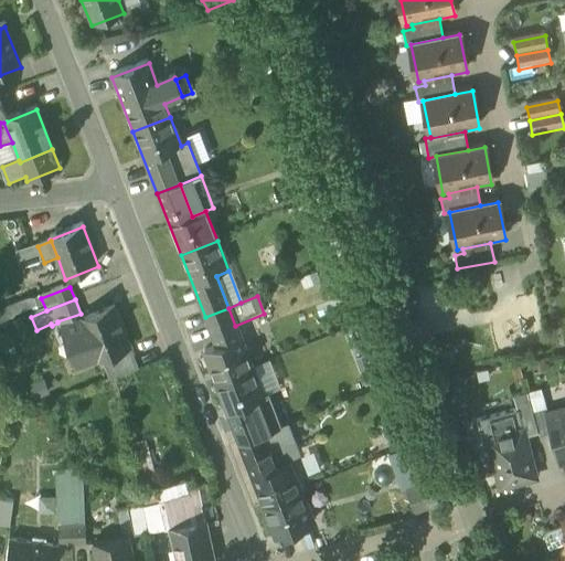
[(205,353),(216,383),(252,369),(235,326),(228,308),(205,317),(217,348),(205,353)]
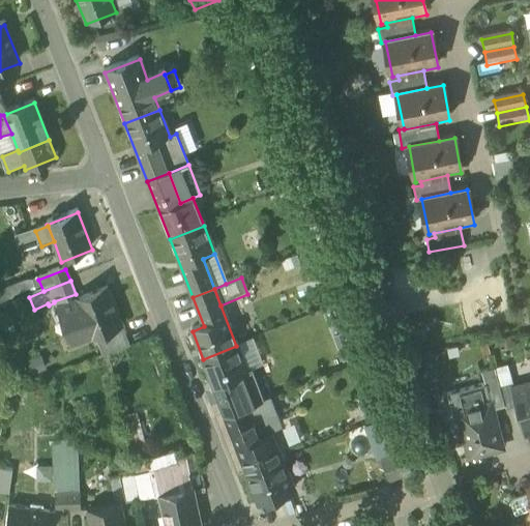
[(69,325),(77,345),(95,338),(121,327),(122,327),(107,290),(78,301),(76,294),(54,301),(54,302),(64,327),(69,325)]
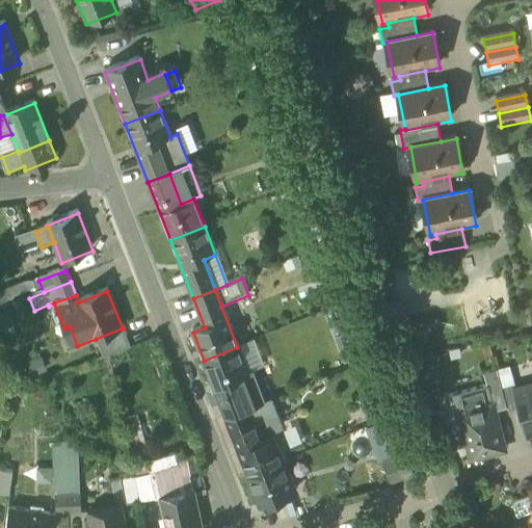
[(72,348),(77,346),(70,326),(64,328),(72,348)]
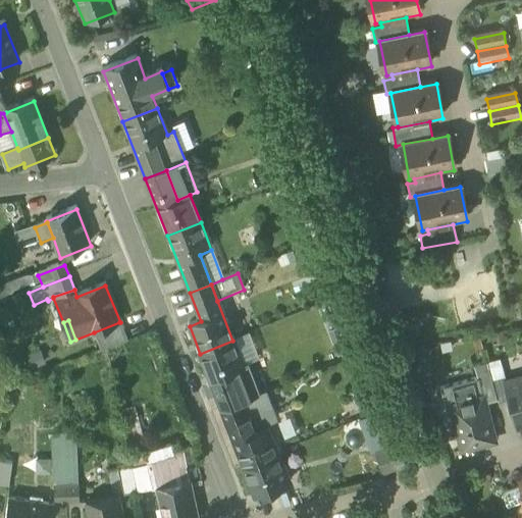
[(94,332),(102,352),(127,342),(119,322),(94,332)]
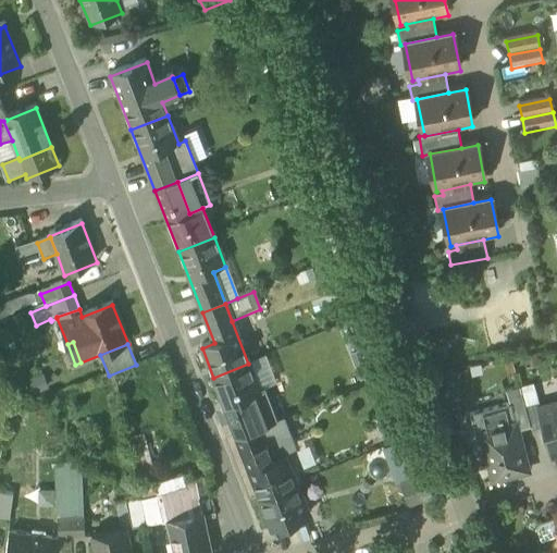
[(232,428),(255,418),(247,398),(260,393),(259,392),(260,392),(249,364),(248,364),(213,378),(212,378),(232,428)]
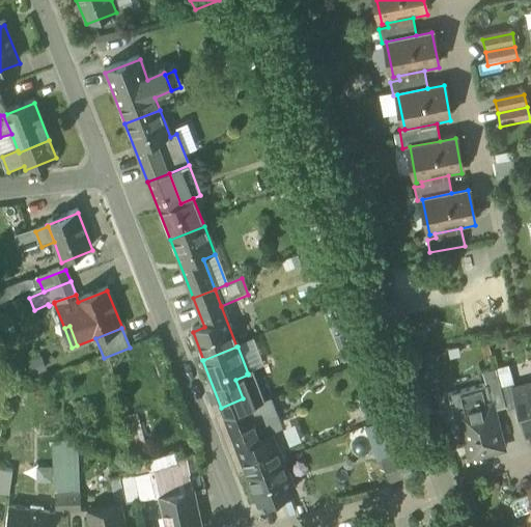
[(252,371),(248,373),(247,373),(248,375),(235,380),(243,398),(260,392),(252,371)]
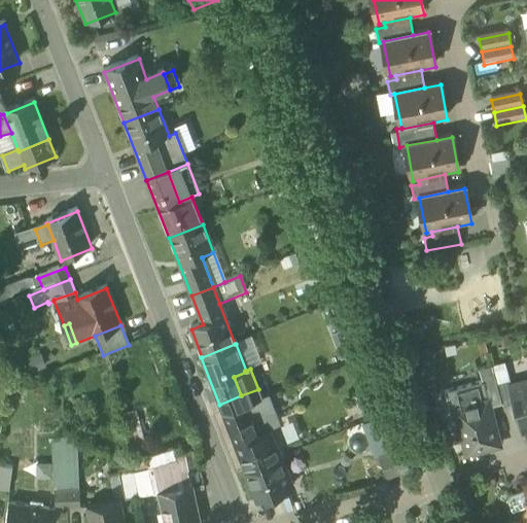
[(484,384),(491,410),(502,407),(497,386),(493,369),(479,373),(482,384),(484,384)]
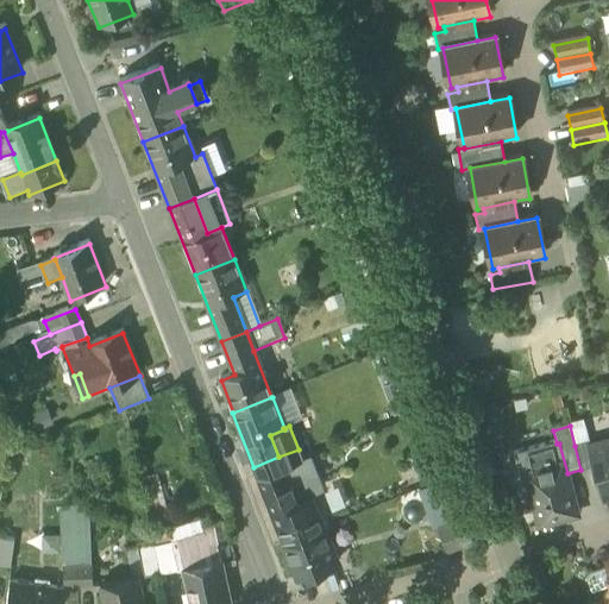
[(595,470),(603,502),(608,499),(608,441),(590,447),(595,470)]
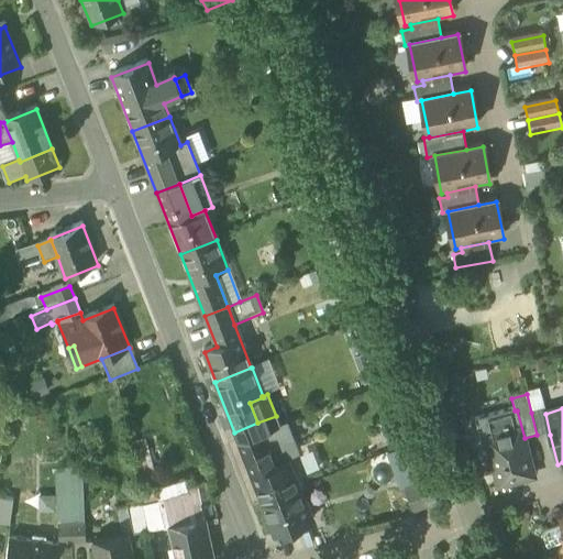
[(537,435),(538,437),(550,435),(545,414),(544,409),(531,413),(537,435)]
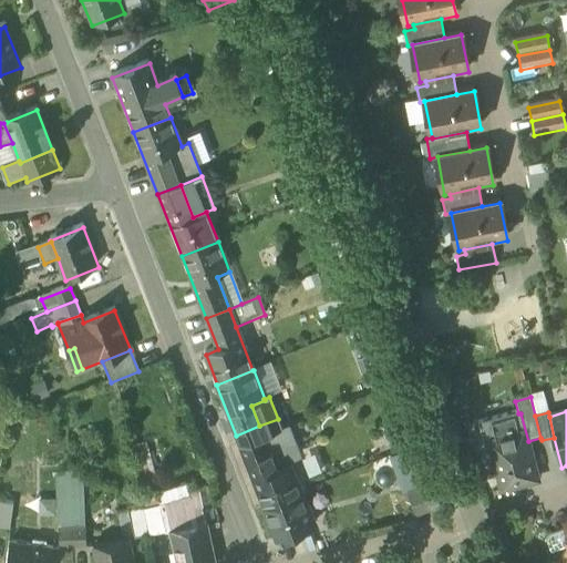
[(490,444),(502,492),(538,483),(527,441),(528,441),(521,413),(518,413),(518,415),(478,426),(484,447),(490,444)]
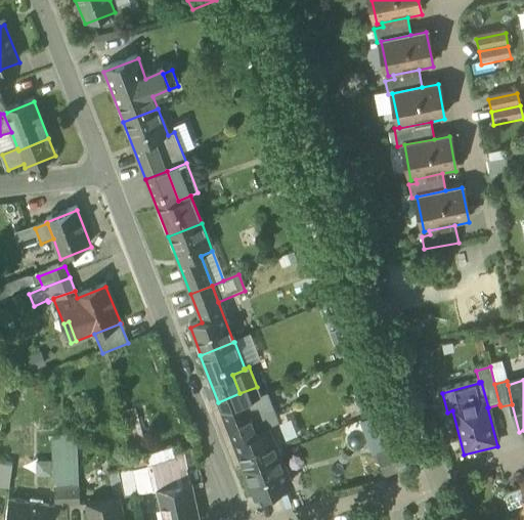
[(218,402),(221,413),(222,413),(244,404),(261,397),(257,387),(239,393),(218,402)]
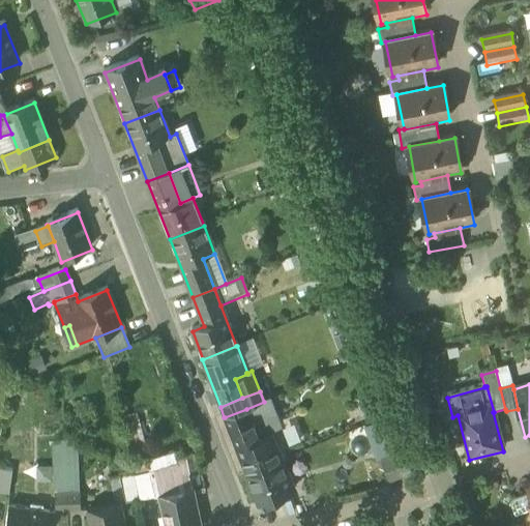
[(276,427),(267,403),(247,411),(251,419),(258,439),(269,435),(268,435),(267,430),(276,427)]
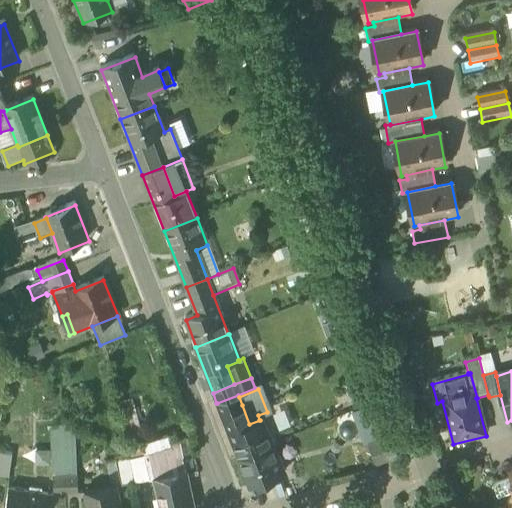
[(217,403),(221,413),(242,405),(239,397),(238,395),(217,403)]
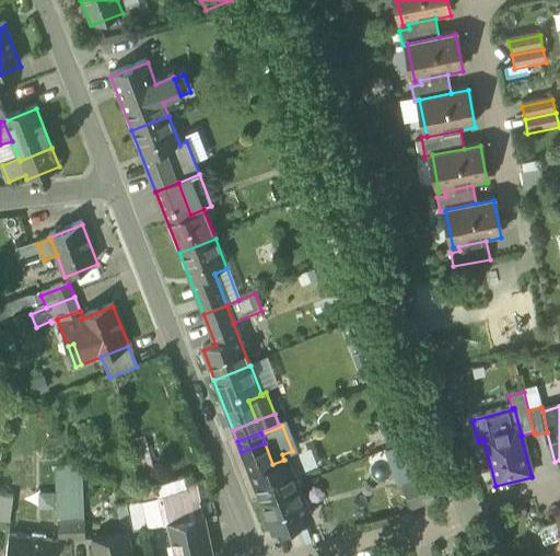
[(144,439),(132,440),(139,473),(151,470),(144,439)]
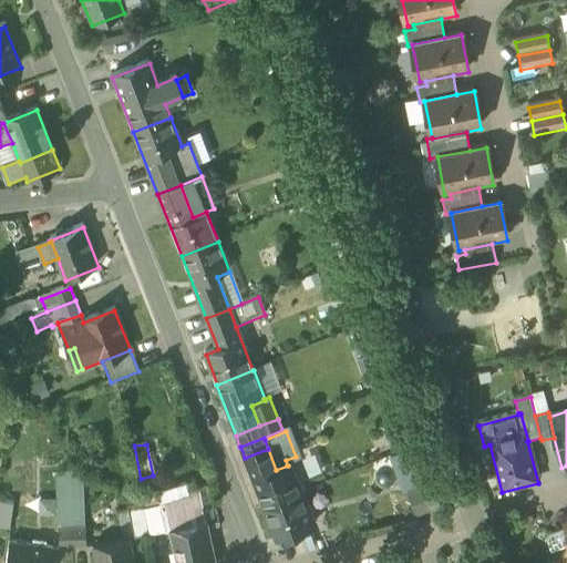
[(276,470),(268,449),(245,458),(265,509),(301,494),(290,464),(287,466),(288,466),(276,470)]
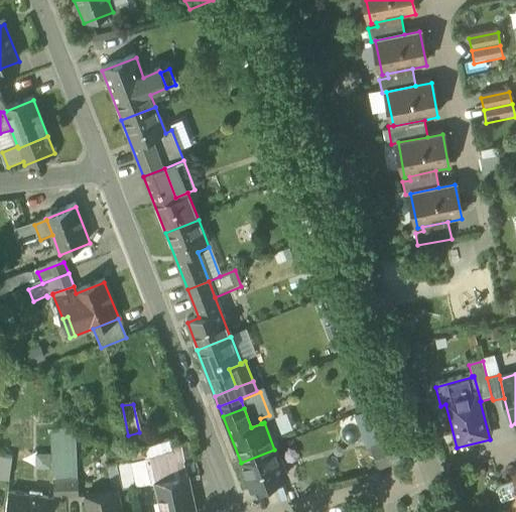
[(355,418),(368,452),(371,451),(394,441),(381,408),(355,418)]
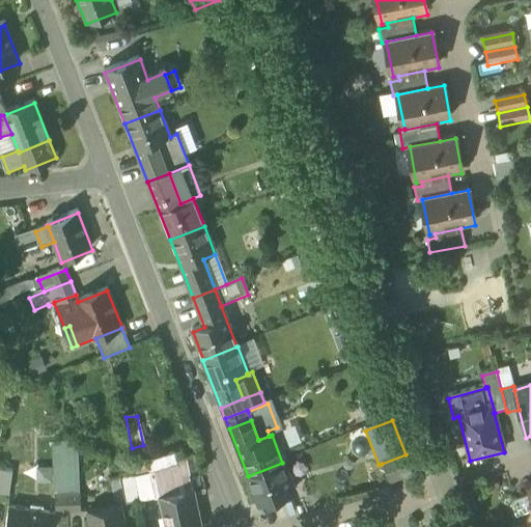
[(56,494),(67,494),(65,444),(51,444),(53,494),(56,494)]
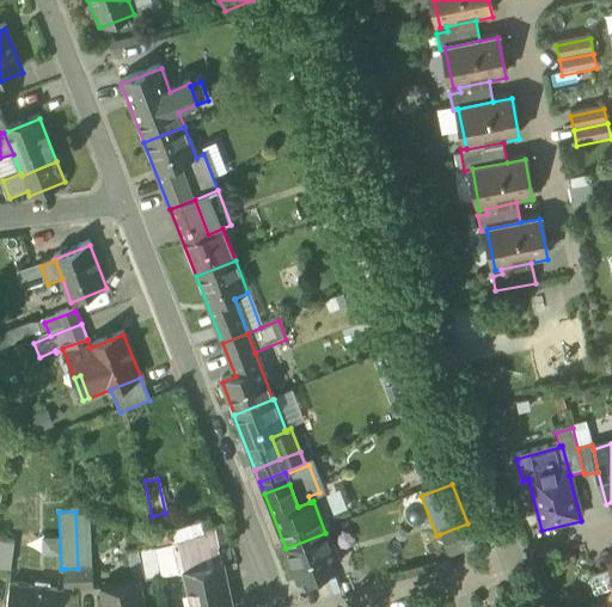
[(90,512),(75,512),(78,569),(92,568),(90,512)]
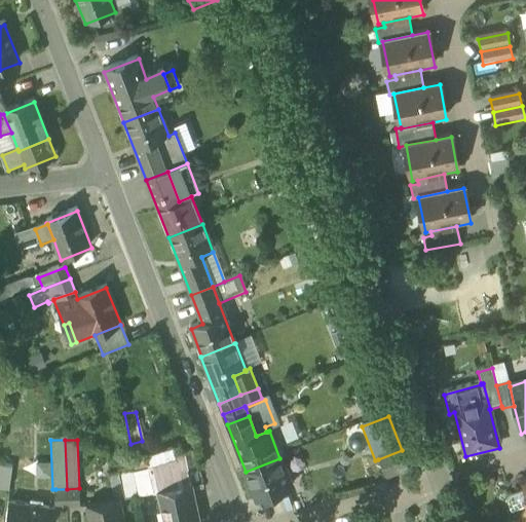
[(132,461),(134,471),(145,468),(176,459),(175,454),(174,449),(132,461)]
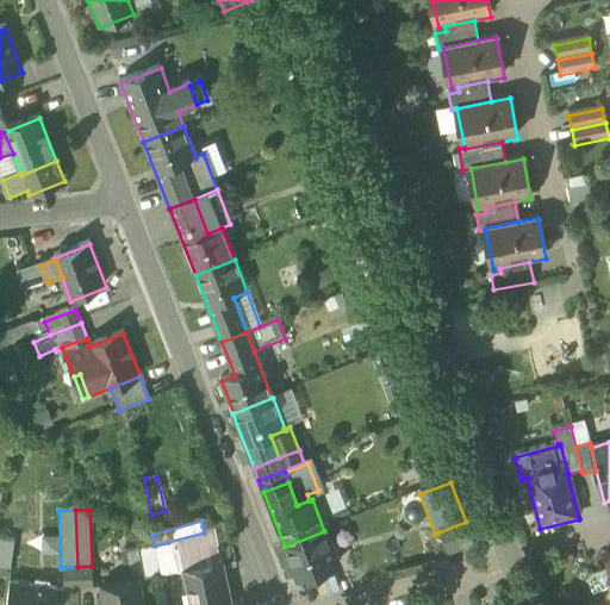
[(213,524),(217,543),(230,541),(226,522),(213,524)]
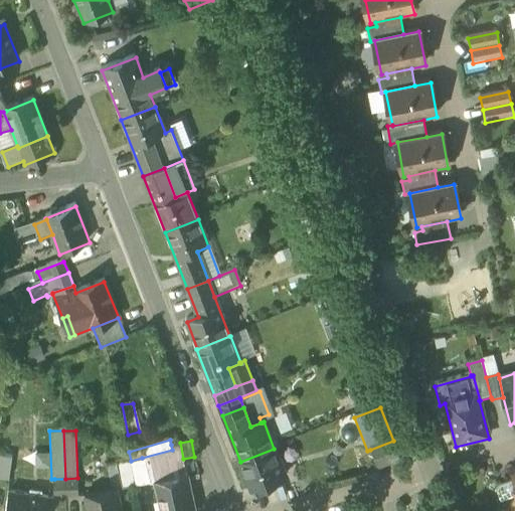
[(370,450),(378,470),(401,461),(393,441),(370,450)]
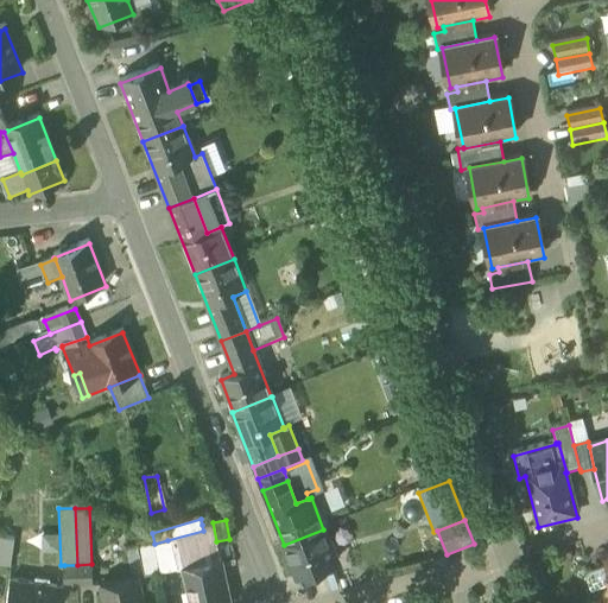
[(221,562),(216,541),(213,522),(202,525),(203,531),(168,540),(175,570),(184,569),(221,562)]
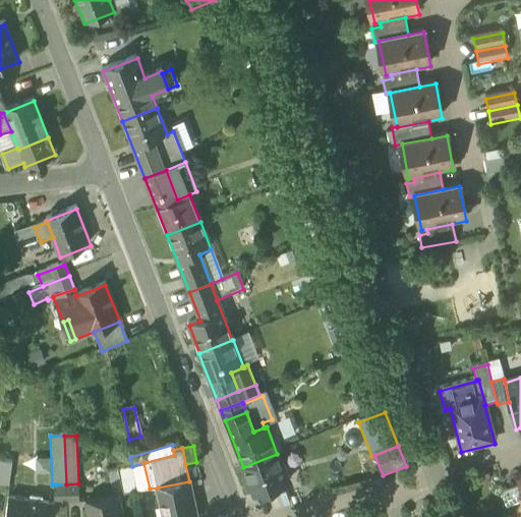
[(288,483),(277,454),(243,467),(255,497),(288,483)]
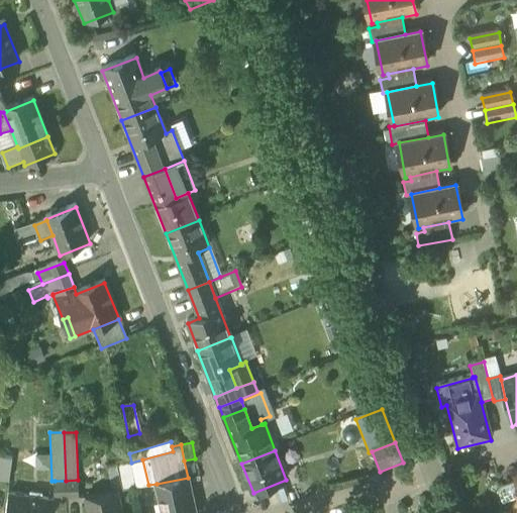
[(0,457),(0,481),(9,483),(12,459),(0,457)]
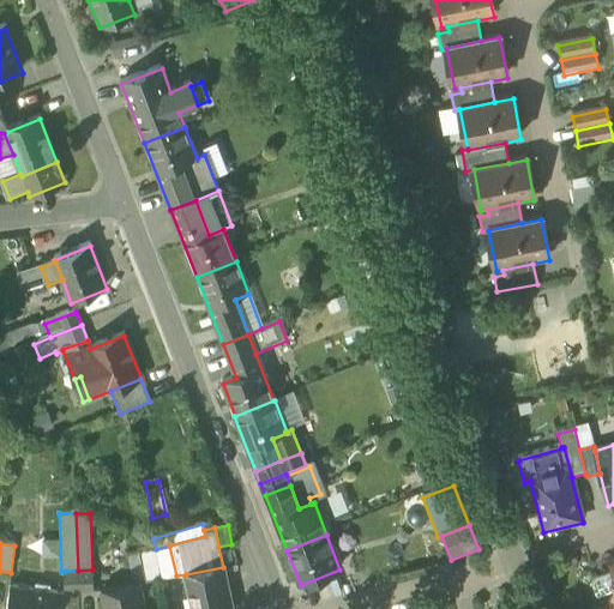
[(169,546),(156,549),(162,579),(176,576),(169,546)]
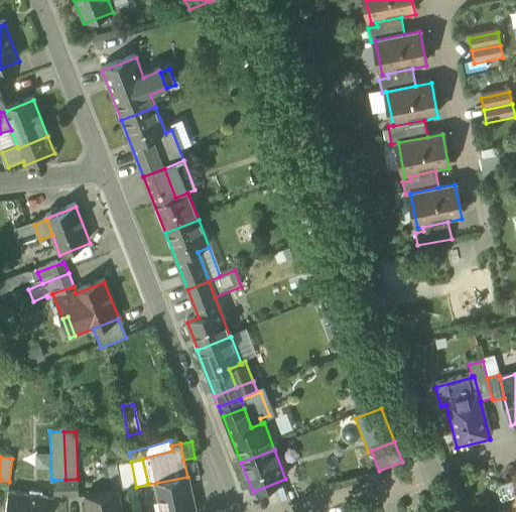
[(123,490),(136,487),(131,462),(117,465),(123,490)]
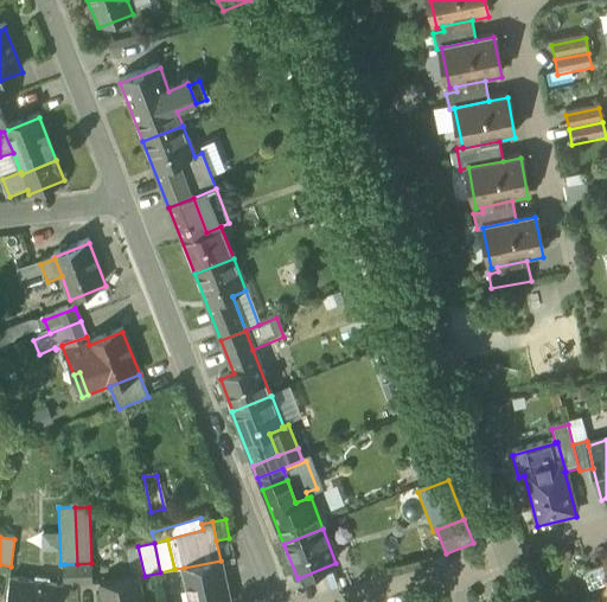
[(184,568),(189,593),(191,601),(229,601),(221,561),(184,568)]
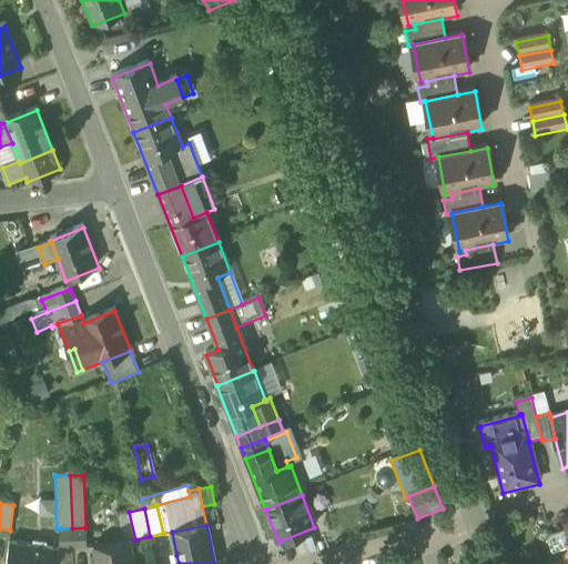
[(73,547),(73,551),(87,551),(85,527),(72,529),(73,547)]
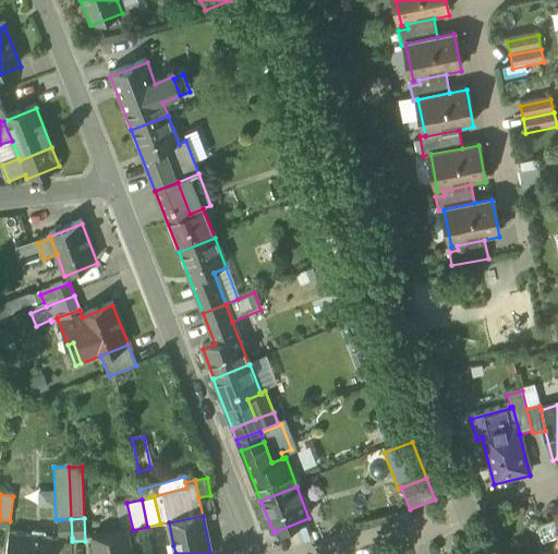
[(59,519),(59,542),(72,541),(72,538),(71,519),(59,519)]
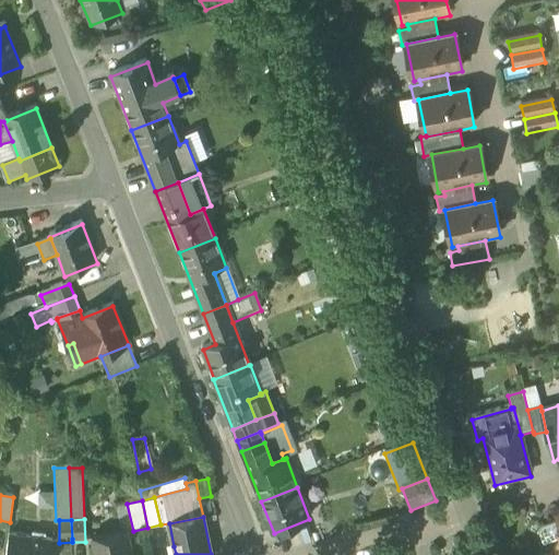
[(544,545),(558,539),(558,524),(557,521),(540,527),(538,532),(544,545)]
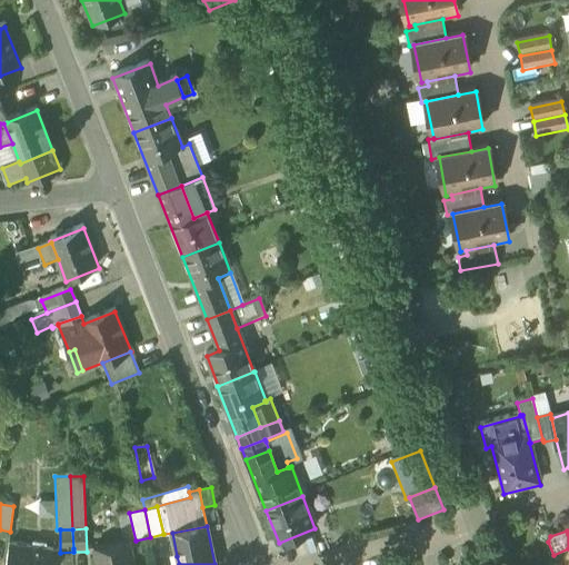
[(95,549),(98,564),(133,564),(129,543),(95,549)]
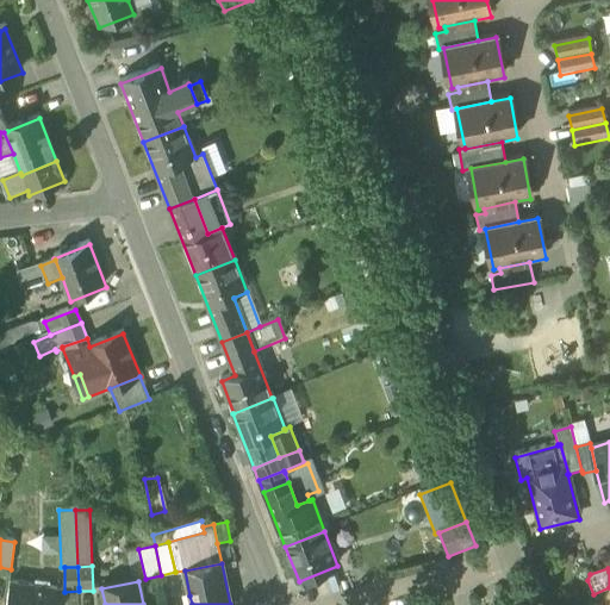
[(54,604),(56,591),(11,584),(7,604),(54,604)]
